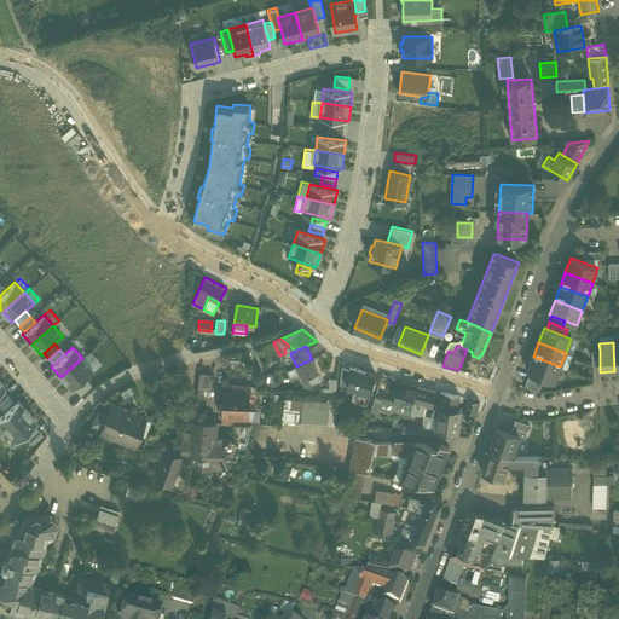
[(82,358),(92,369),(99,363),(90,352),(82,358)]
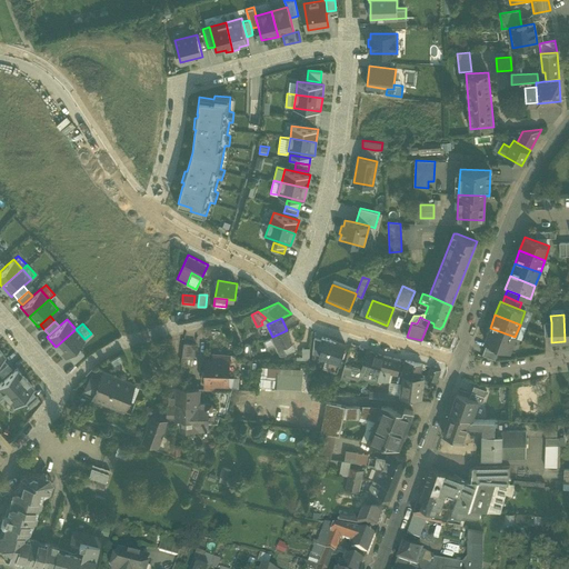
[(510,350),(515,337),(490,328),(485,341),(487,342),(500,347),(510,350)]
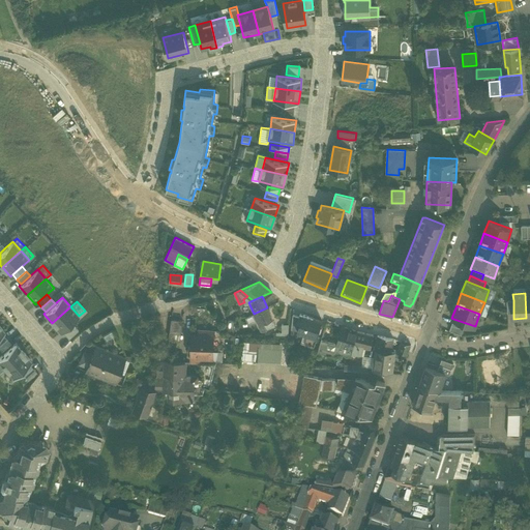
[(70,306),(52,323),(60,332),(62,331),(71,323),(79,316),(70,306)]
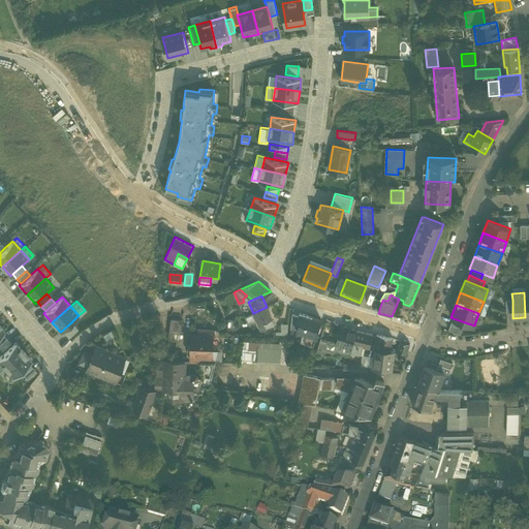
[(253,313),(258,324),(272,318),(267,307),(253,313)]
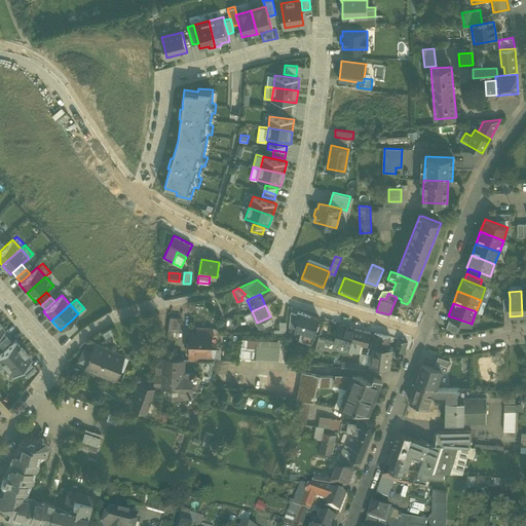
[(295,328),(305,331),(314,334),(320,317),(300,311),(298,320),(295,328)]
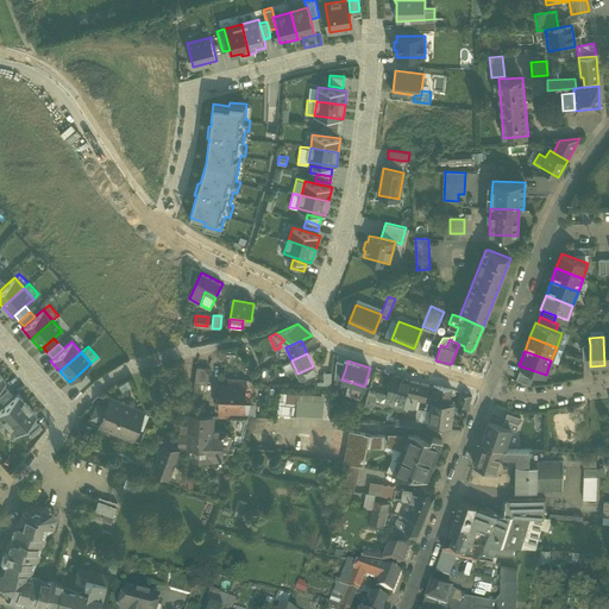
[(334,377),(341,380),(345,370),(341,370),(343,368),(344,363),(337,362),(334,377)]
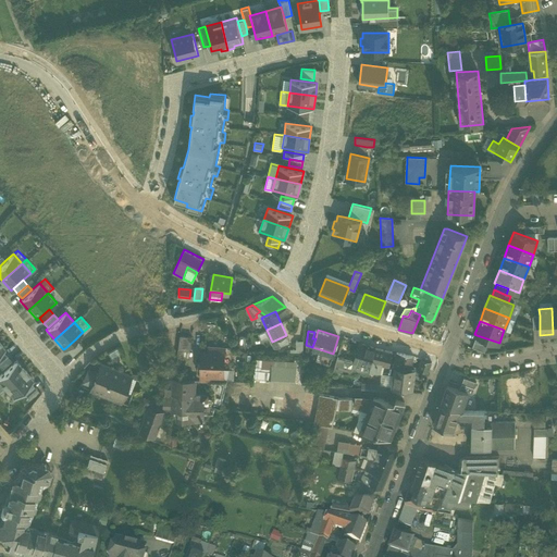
[(178,349),(190,350),(192,336),(180,335),(178,349)]
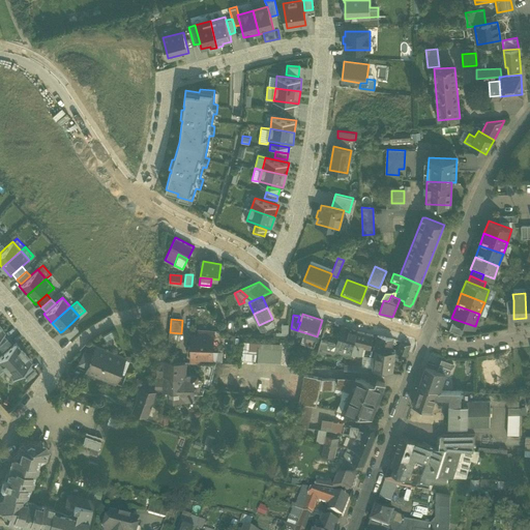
[(274,325),(272,319),(259,325),(261,330),(267,329),(274,325)]
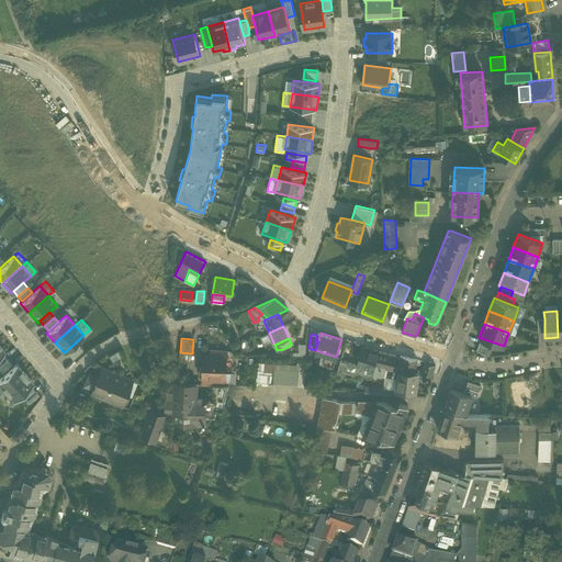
[(481,338),(479,344),(492,349),(494,343),(481,338)]
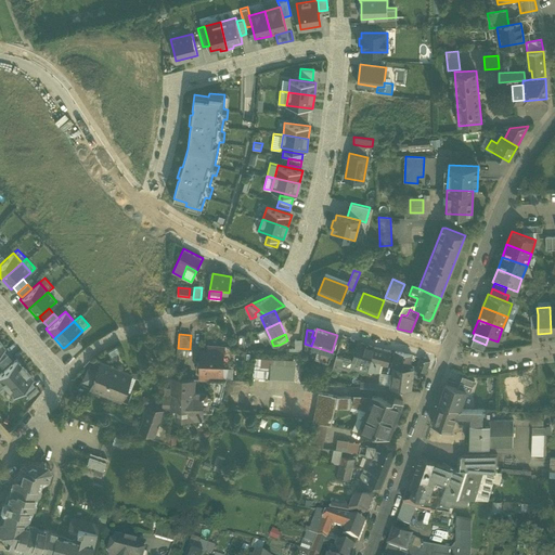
[(81,346),(75,338),(65,347),(72,355),(81,346)]
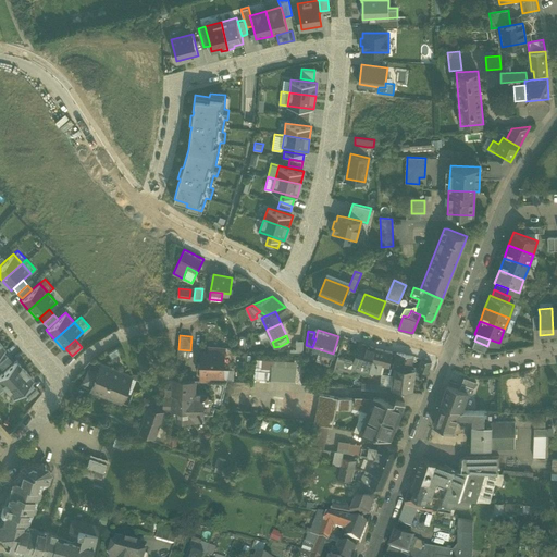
[(484,351),(487,346),(474,341),(472,347),(484,351)]
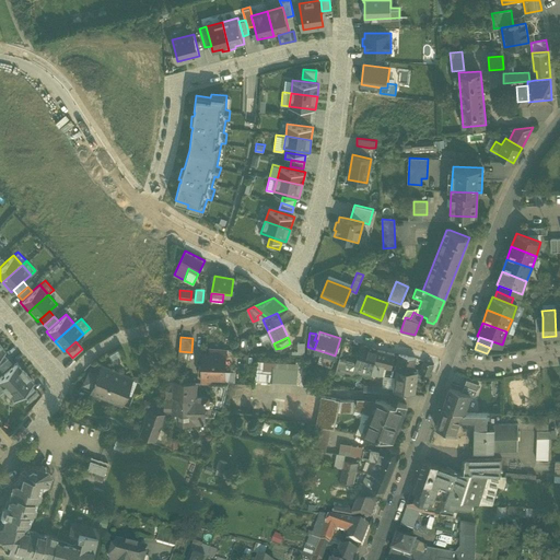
[(357,362),(356,364),(372,370),(374,363),(377,349),(361,343),(357,362)]
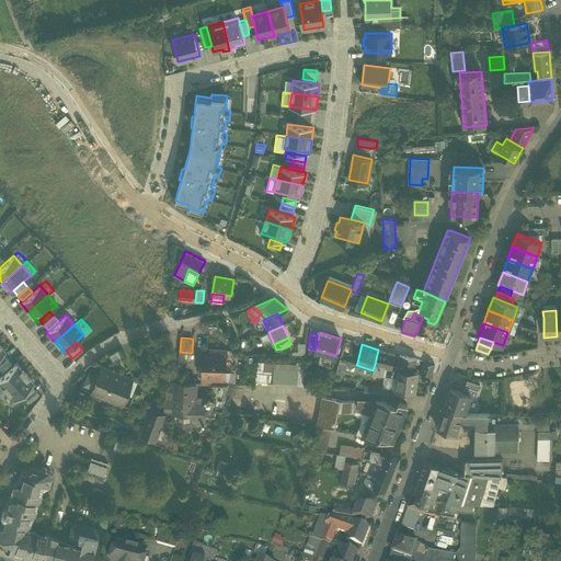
[(118,350),(109,355),(112,361),(122,355),(118,350)]
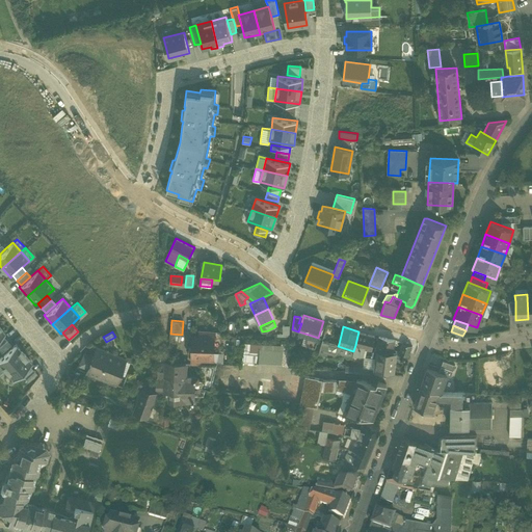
[(358,331),(355,345),(365,348),(371,350),(374,336),(358,331)]
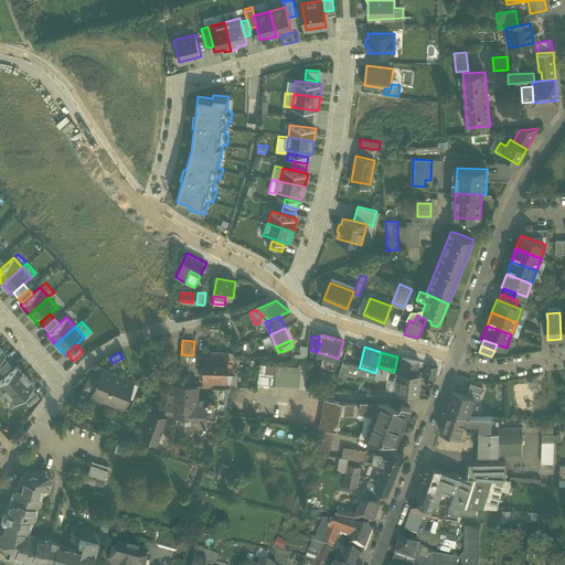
[(334,369),(338,359),(328,355),(326,365),(334,369)]
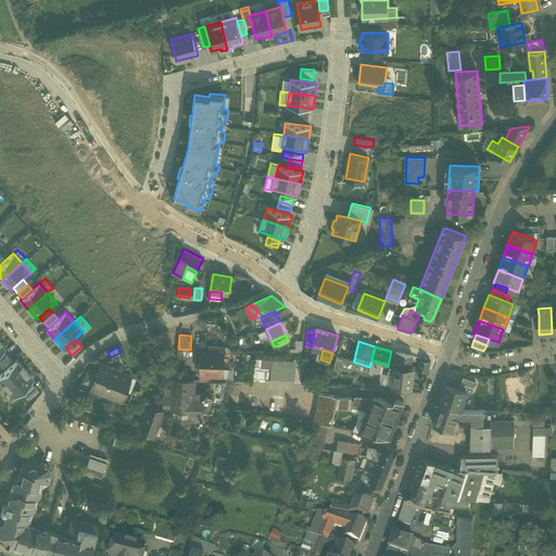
[(201,373),(223,374),(223,368),(224,352),(214,352),(207,352),(201,351),(201,373)]
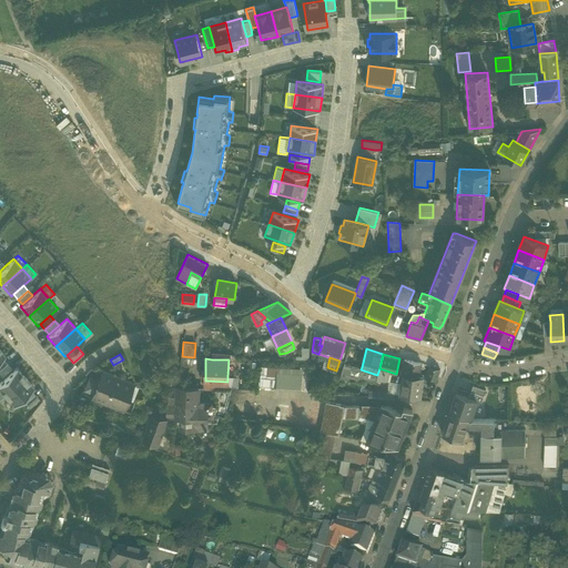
[(402,374),(403,375),(419,376),(422,363),(414,362),(414,361),(404,359),(402,374)]
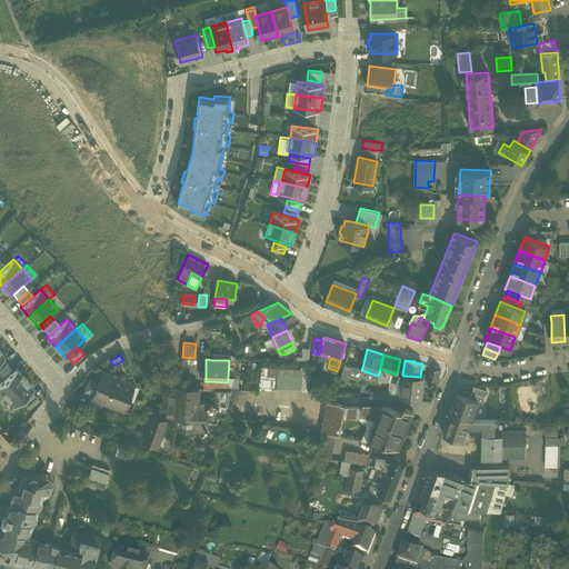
[(345,378),(359,379),(361,370),(362,368),(346,362),(341,378),(345,378)]
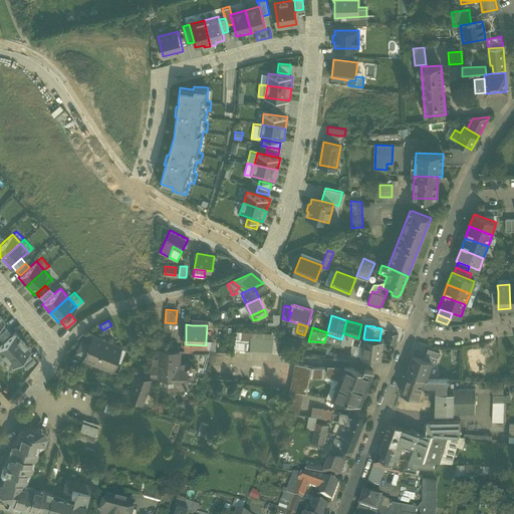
[(11,332),(7,328),(0,333),(0,338),(2,340),(11,332)]
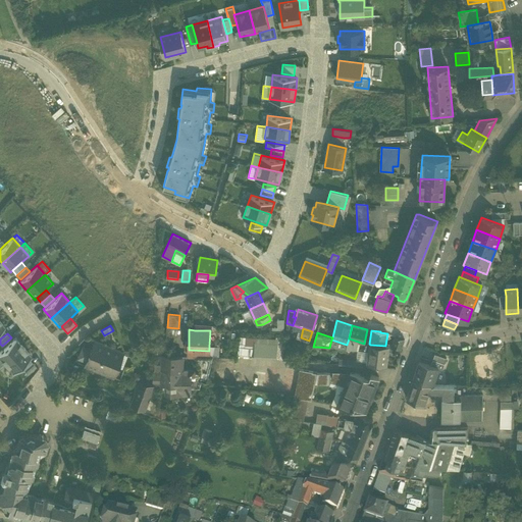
[(392,347),(401,349),(405,340),(395,336),(392,347)]
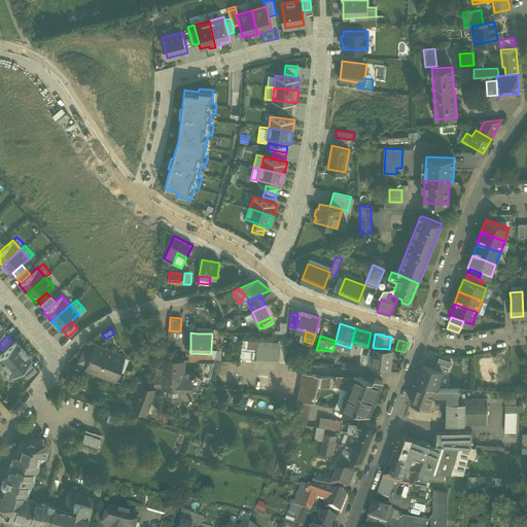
[(281,342),(256,341),(256,346),(255,348),(254,359),(279,361),(281,342)]
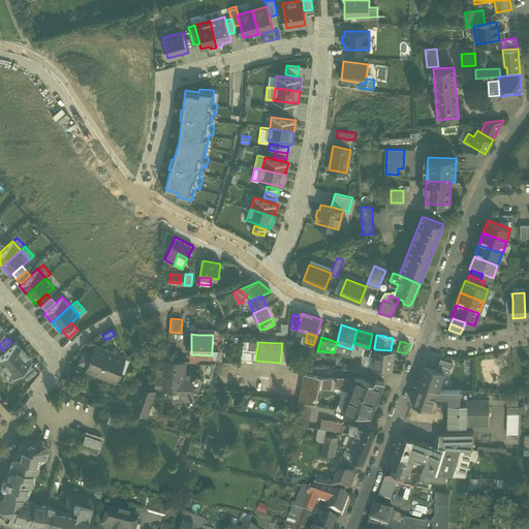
[(0,363),(5,368),(24,351),(16,343),(0,355),(0,363)]
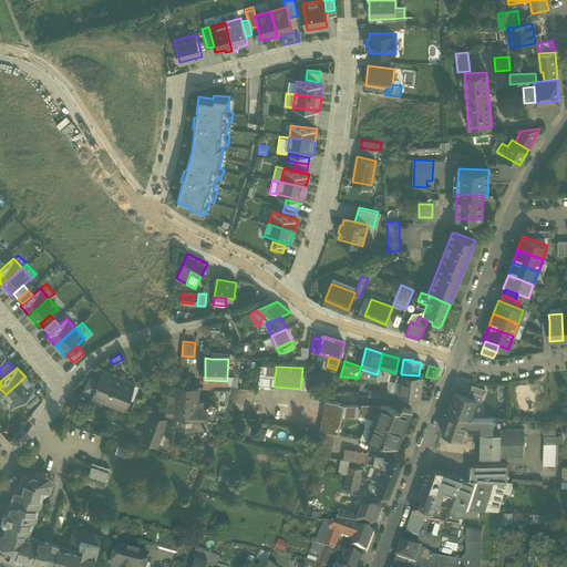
[(387,380),(389,371),(379,368),(377,374),(375,379),(387,380)]
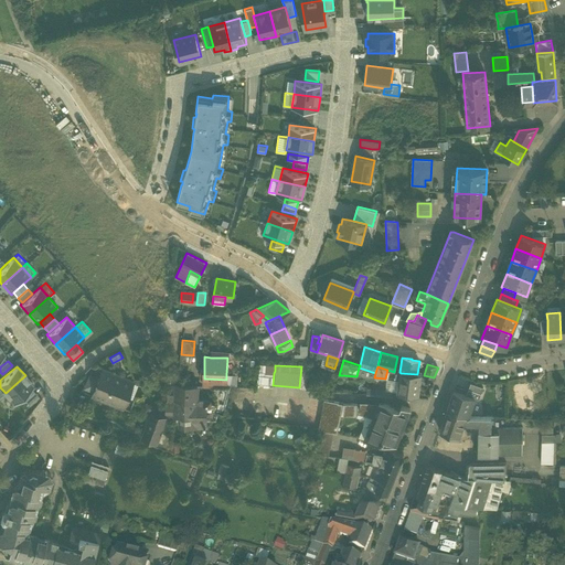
[(374,377),(375,373),(359,368),(356,376),(374,377)]
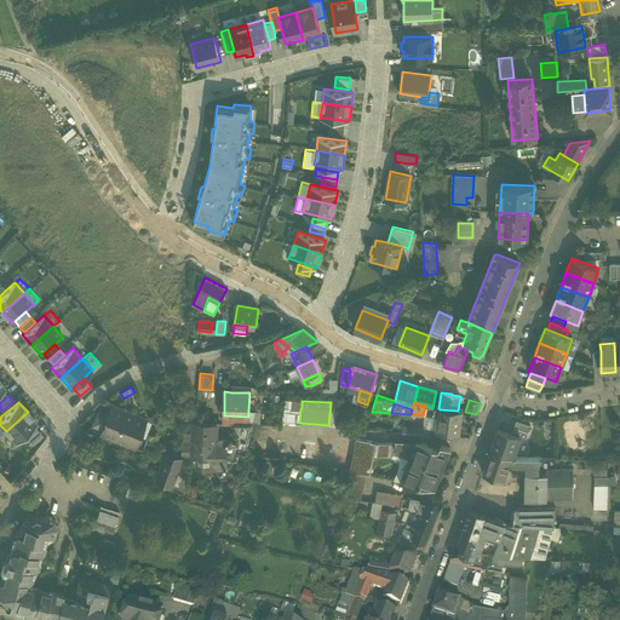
[(104,423),(138,437),(139,436),(145,420),(145,419),(112,405),(108,417),(104,423)]
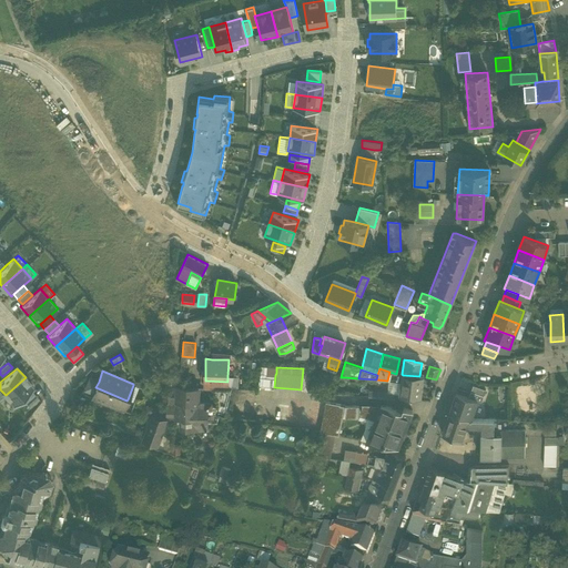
[(423,377),(419,376),(403,375),(402,382),(401,393),(401,394),(421,396),(423,377)]
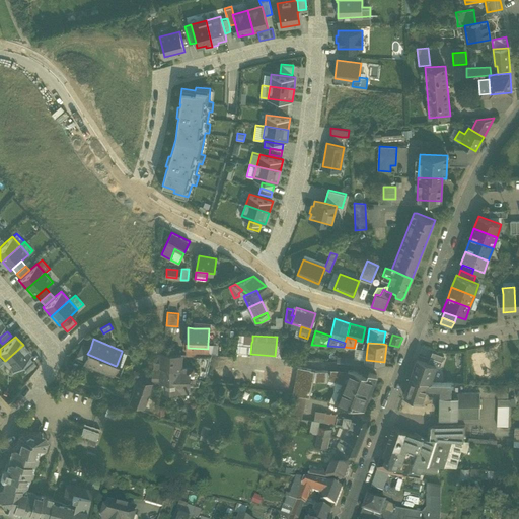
[(201,371),(207,371),(211,354),(213,347),(214,345),(208,344),(208,349),(208,355),(202,355),(201,362),(199,362),(199,369),(201,371)]
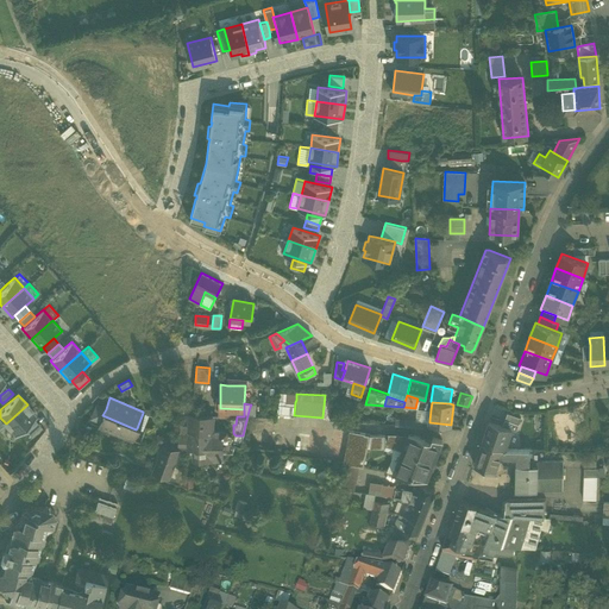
[(27,405),(6,424),(16,434),(24,427),(33,418),(37,415),(27,405)]
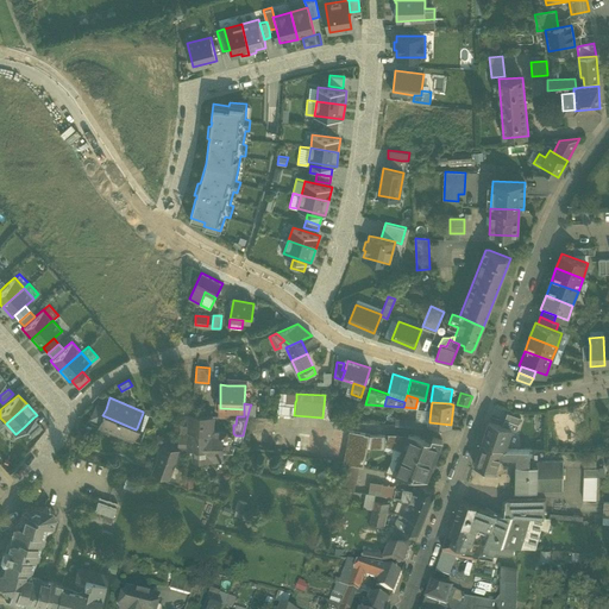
[(99,427),(131,440),(136,429),(102,415),(106,409),(96,406),(92,418),(101,421),(99,427)]
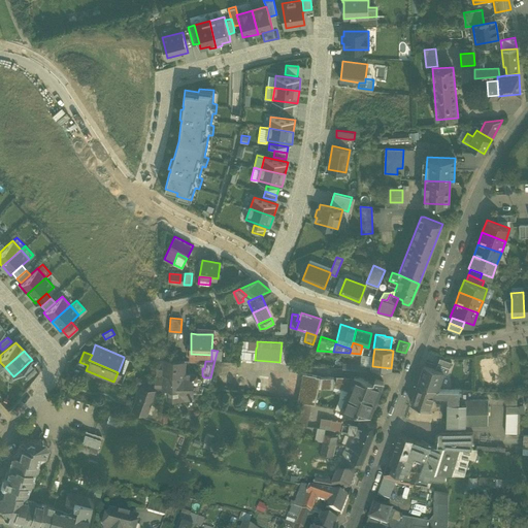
[(372,365),(373,355),(361,354),(361,364),(367,364),(372,365)]
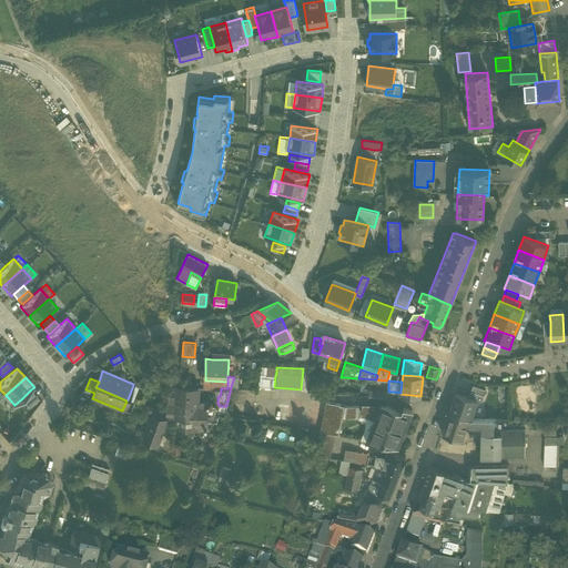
[(139,387),(133,385),(128,399),(133,402),(139,387)]
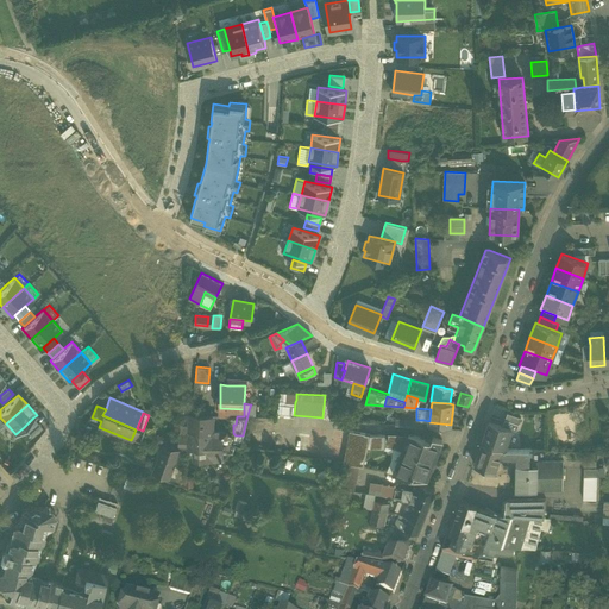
[(507,413),(502,426),(512,429),(516,431),(521,418),(507,413)]
